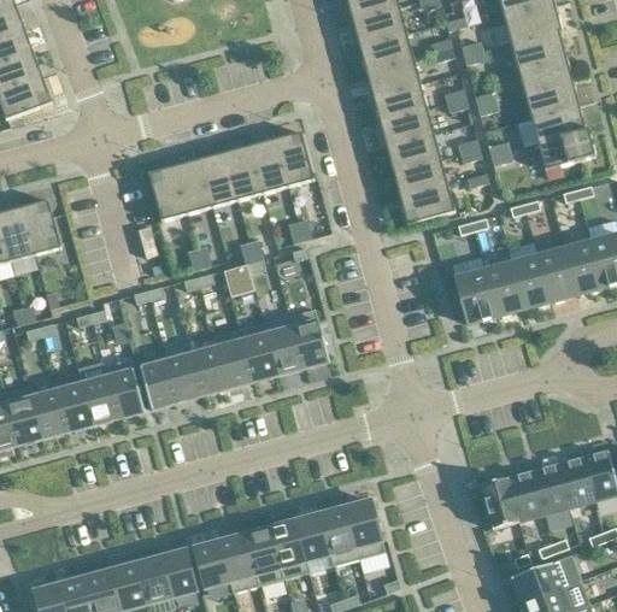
[(400,6),(398,0),(347,0),(352,18),(400,6)]
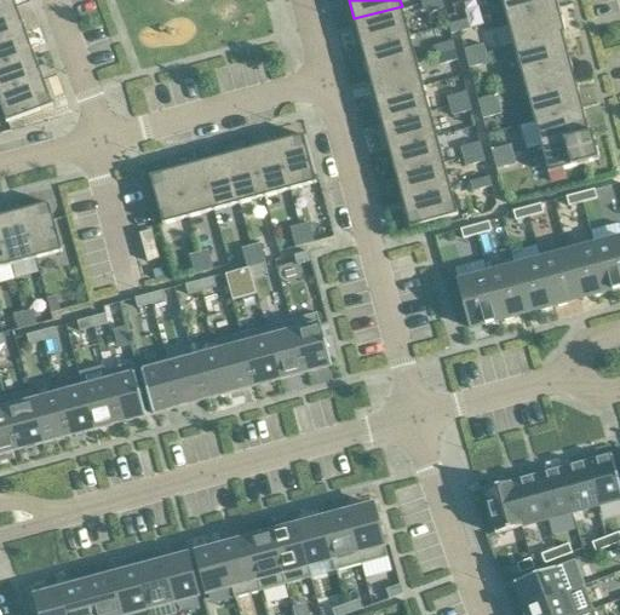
[(443,5),(442,0),(423,0),(425,10),(443,5)]
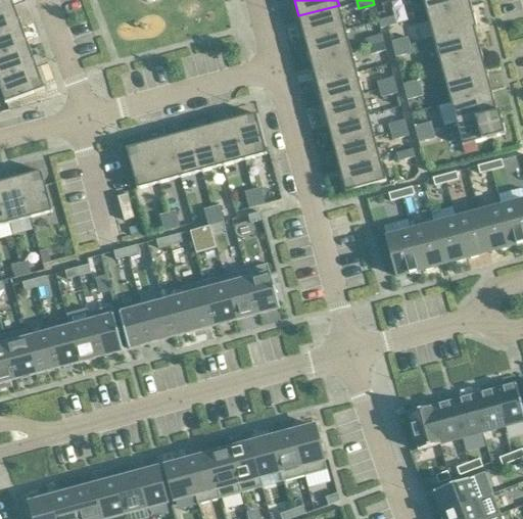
[(423,0),(427,13),(470,1),(470,0),(423,0)]
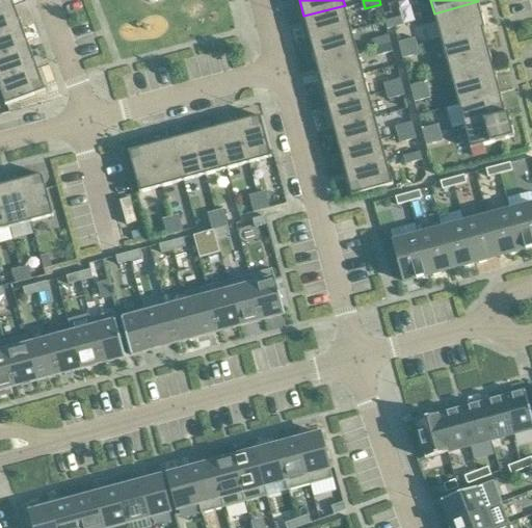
[(484,25),(478,1),(434,14),(441,36),(482,25),(482,26),(484,25)]
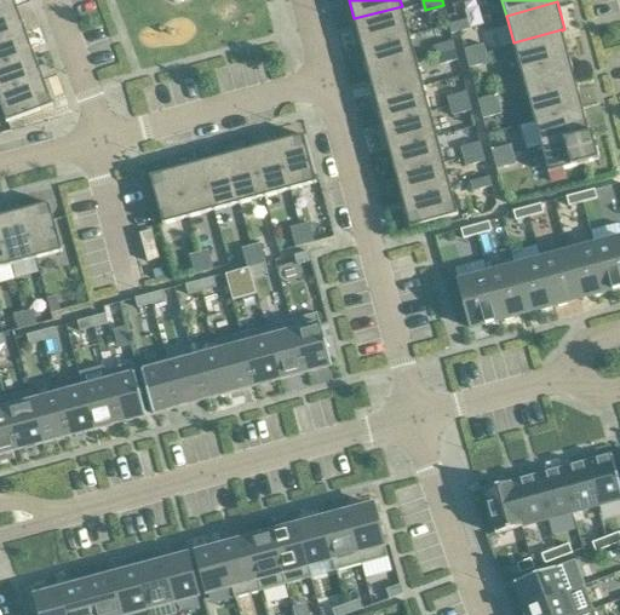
[(0,36),(26,28),(17,3),(0,9),(0,36)]
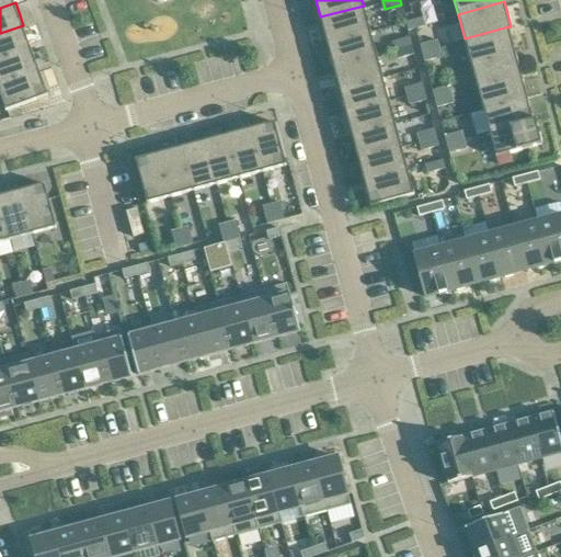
[(327,41),(370,30),(364,6),(320,16),(327,41)]
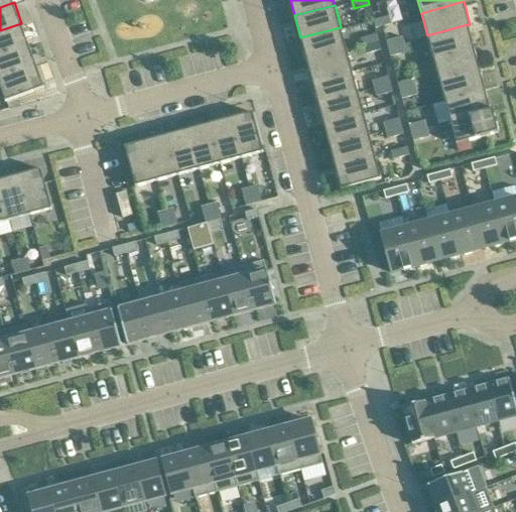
[(391,21),(389,13),(373,17),(375,25),(391,21)]
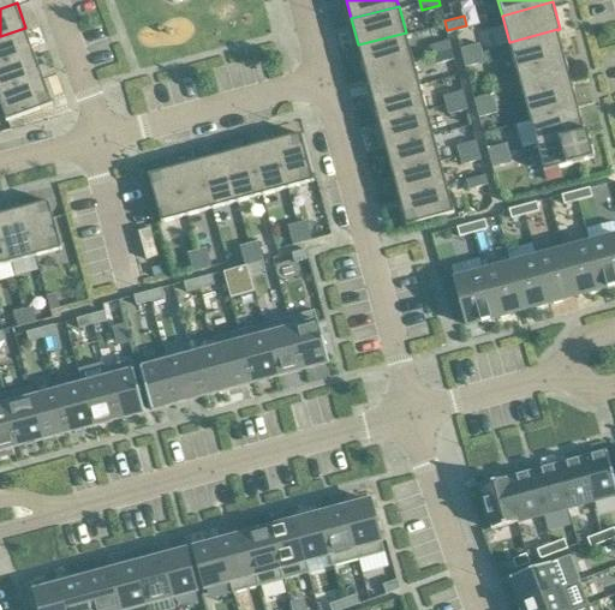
[(0,64),(35,52),(25,28),(0,36),(0,64)]
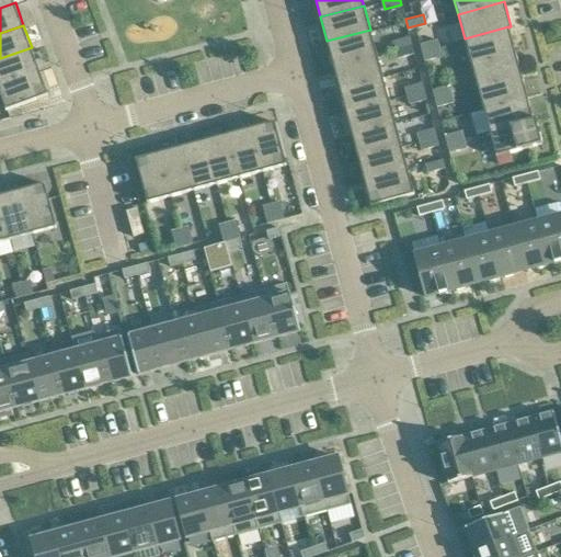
[(514,49),(508,27),(508,26),(465,38),(471,61),(514,49)]
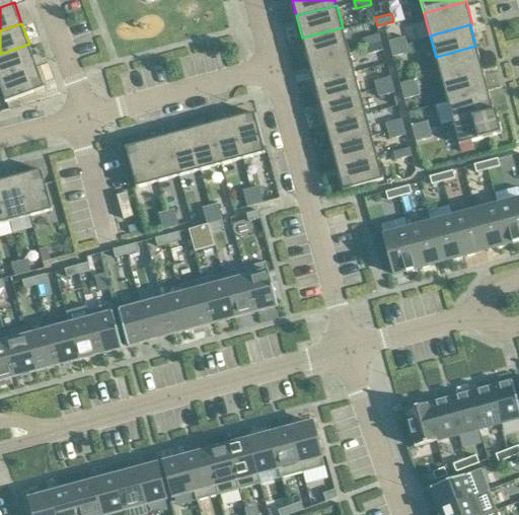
[(349,48),(343,27),(302,38),(308,59),(349,48)]
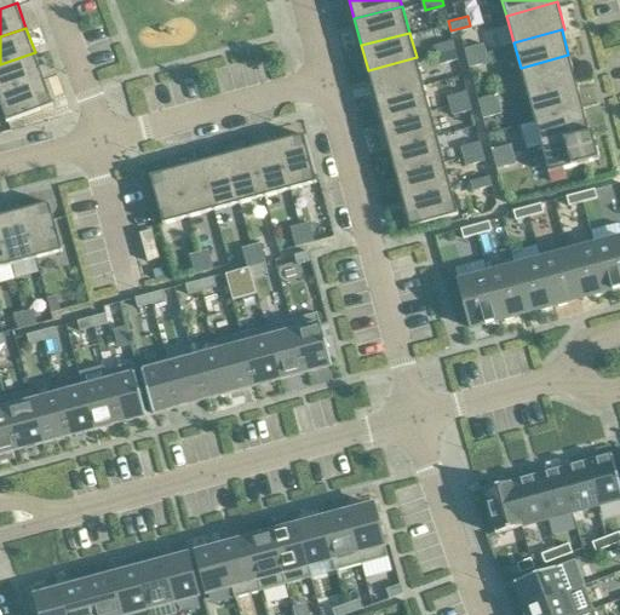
[(436,52),(455,47),(453,38),(434,42),(436,52)]
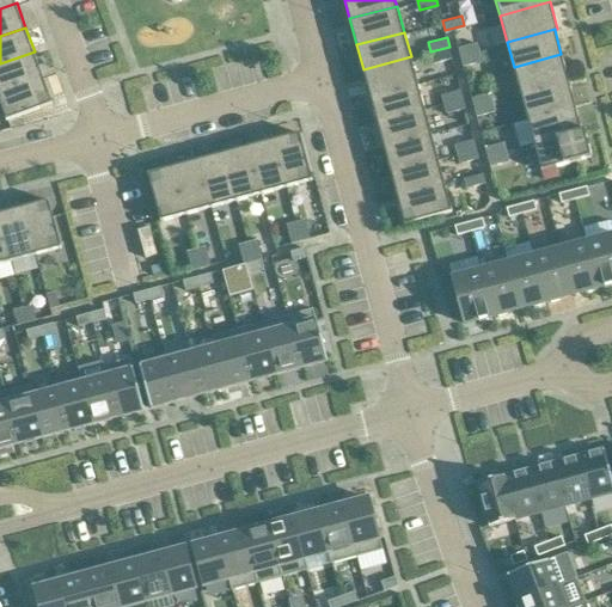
[(476,40),(458,44),(460,54),(479,49),(476,40)]
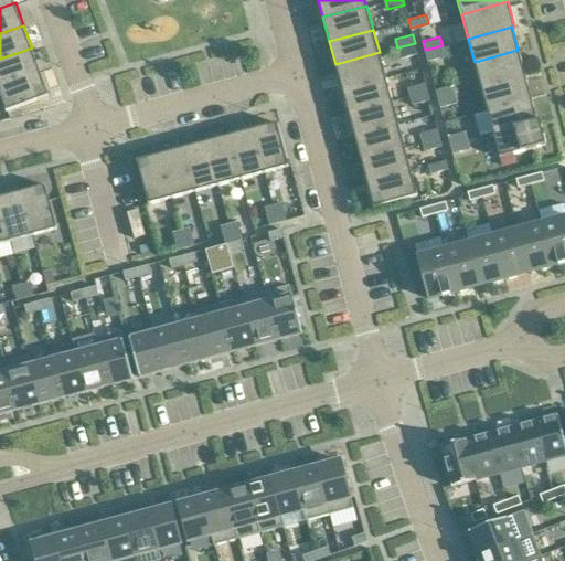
[(417,51),(415,43),(397,48),(400,56),(417,51)]
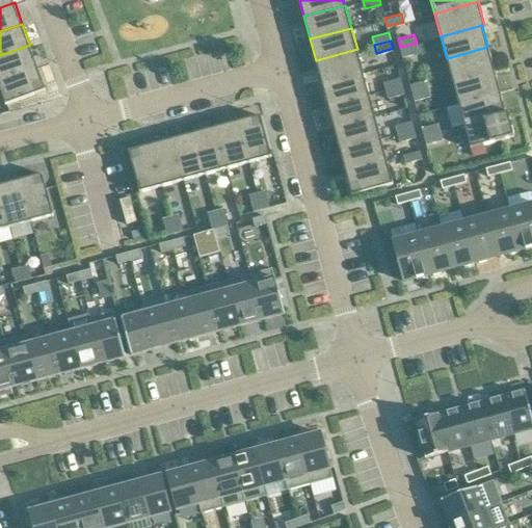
[(419,51),(417,43),(400,47),(402,55),(419,51)]
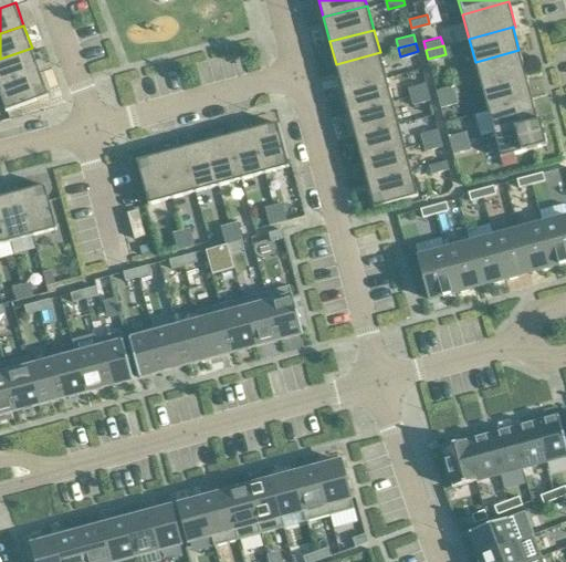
[(0,84),(40,70),(32,48),(0,59),(0,84)]
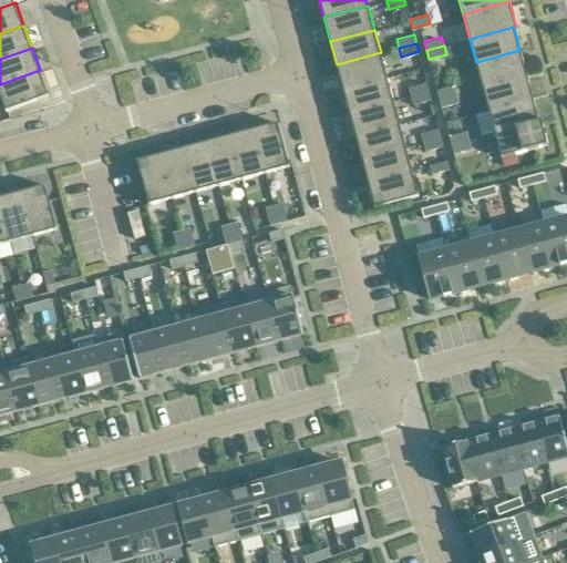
[(526,73),(519,50),(476,62),(482,85),(526,73)]
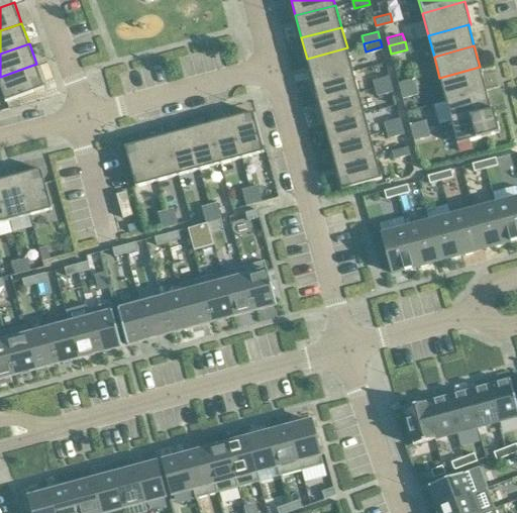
[(312,80),(352,69),(347,47),(307,59),(312,80)]
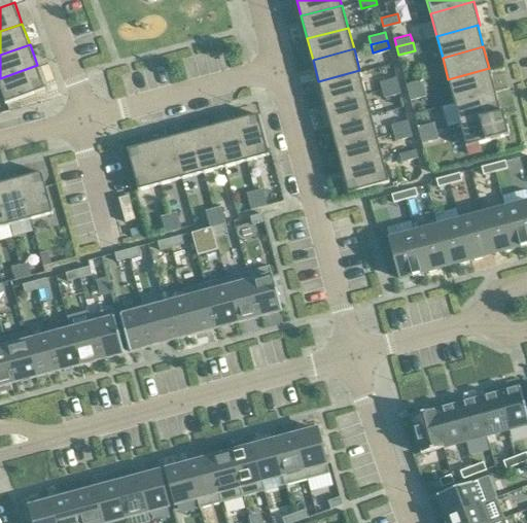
[(45,86),(37,65),(0,78),(0,86),(5,101),(45,86)]
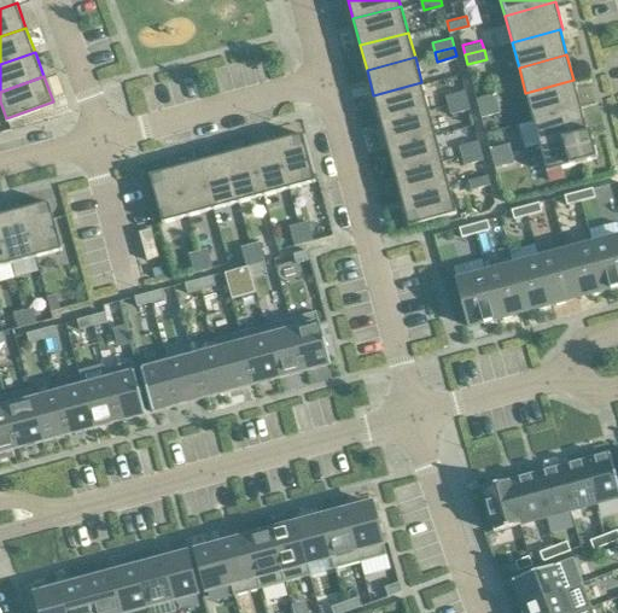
[(581,105),(573,80),(525,93),(532,117),(581,105)]
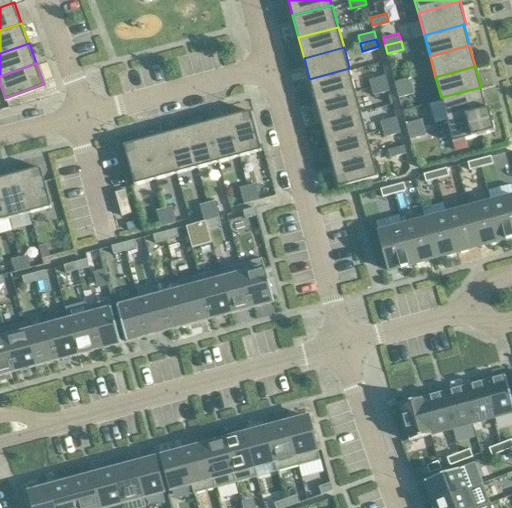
[(355,89),(349,68),(309,79),(315,100),(355,89)]
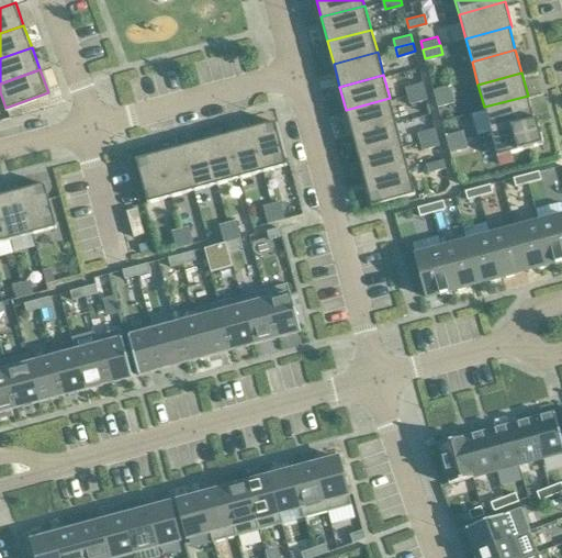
[(425,88),(423,80),(405,85),(408,93),(425,88)]
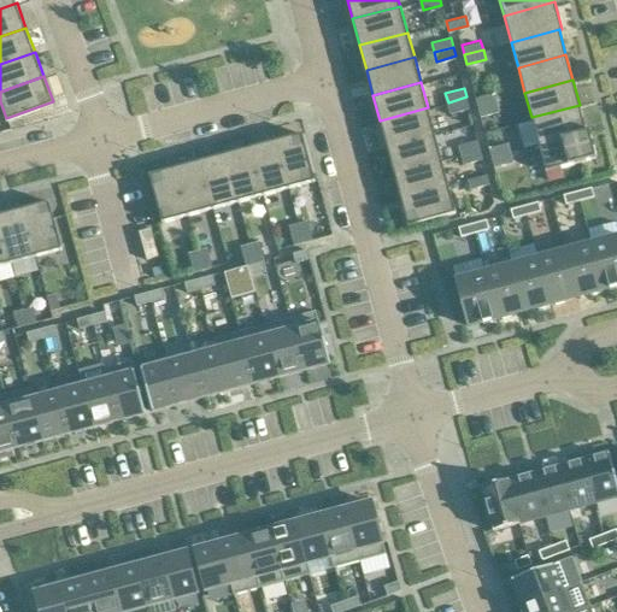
[(497,100),(494,90),(475,95),(477,105),(497,100)]
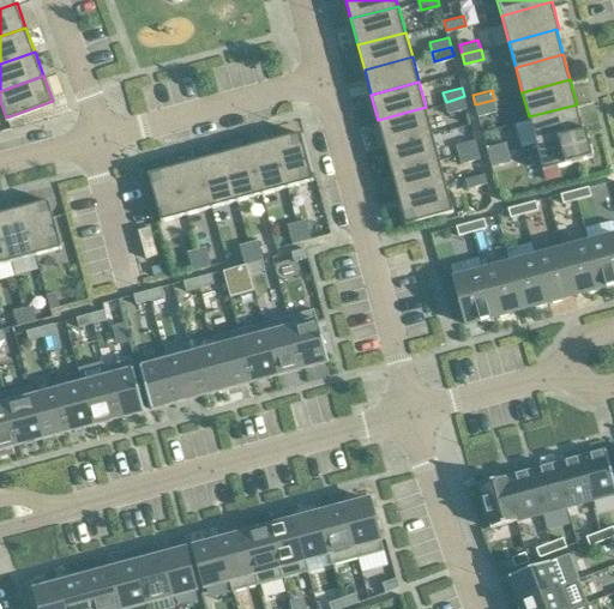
[(467,106),(464,96),(446,102),(449,110),(467,106)]
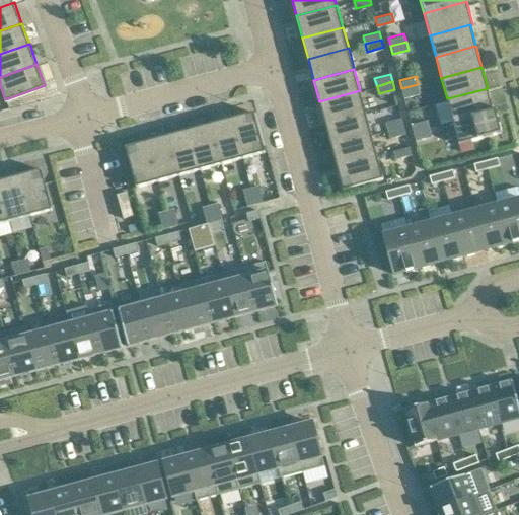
[(420,92),(418,84),(401,88),(403,96),(420,92)]
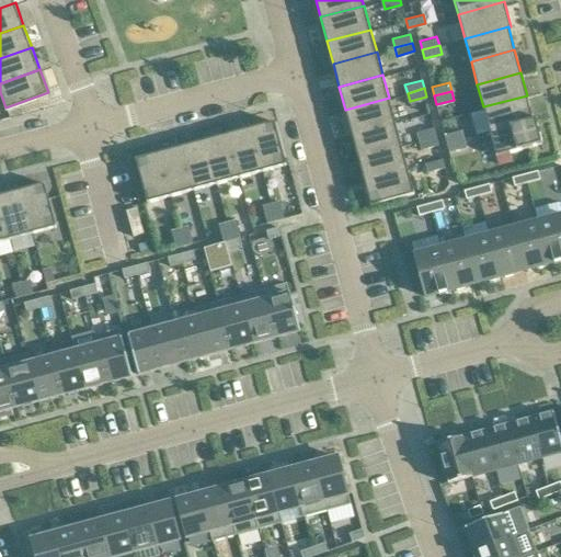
[(533,117),(527,95),(483,106),(490,129),(533,118),(533,117)]
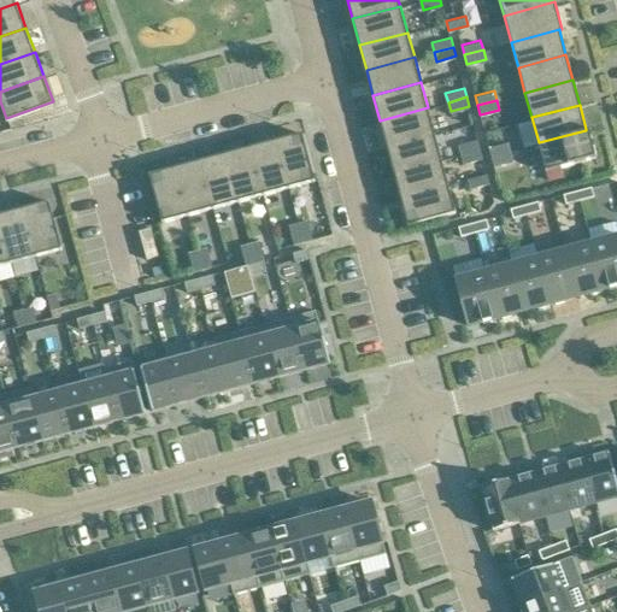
[(434,133),(428,107),(380,121),(387,146),(434,133)]
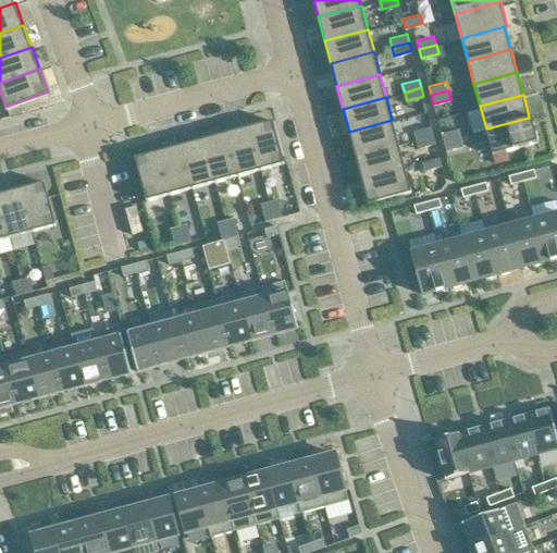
[(531,115),(529,117),(529,118),(486,128),(492,152),(493,152),(506,149),(537,140),(531,115)]
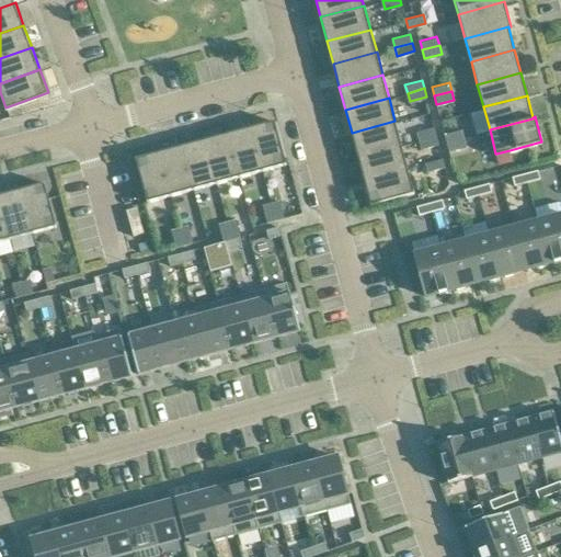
[(274,118),(251,125),(262,169),(286,162),(274,118)]
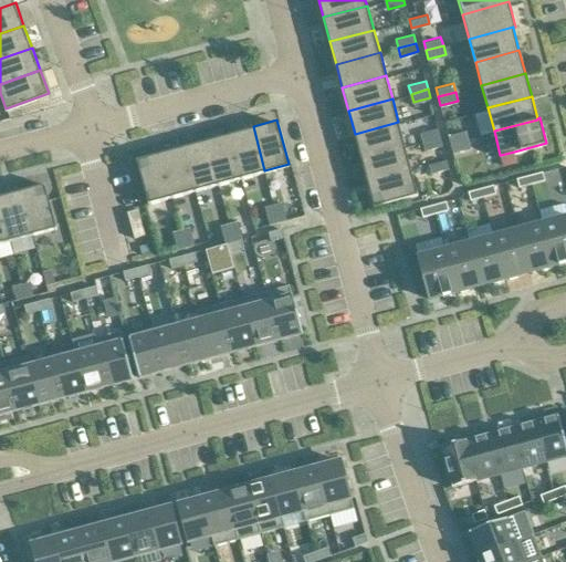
[(405,145),(398,122),(355,134),(360,157),(405,145)]
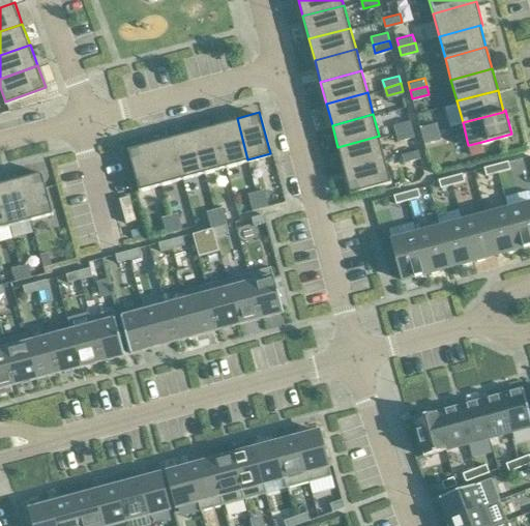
[(247,159),(237,118),(215,124),(226,166),(247,159)]
